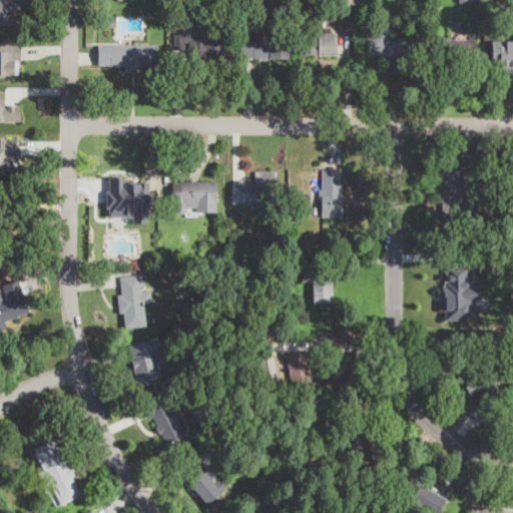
[(21,0),(21,7),(21,14),(17,14),(17,25),(0,25),(0,0),(21,0)]
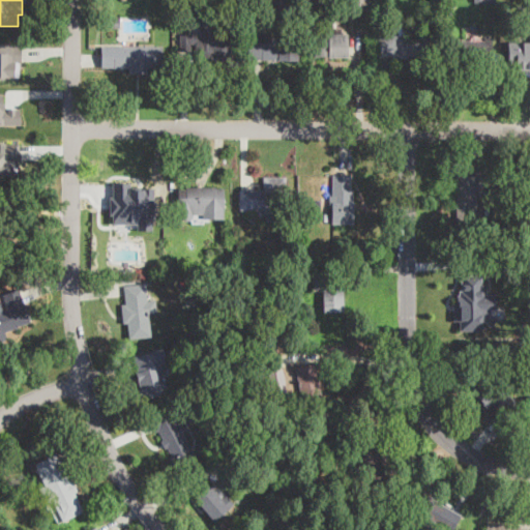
[(193,7),(181,8),(180,0),(194,0),(194,7),(193,7)]
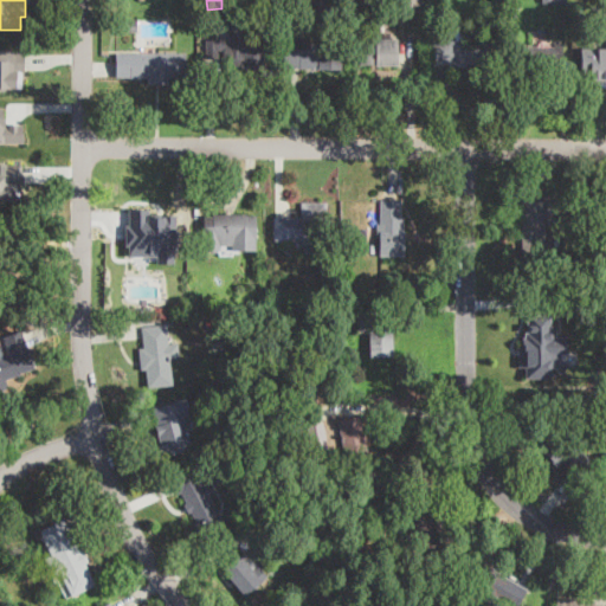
[(335,0),(335,10),(322,10),(322,0),(335,0)]
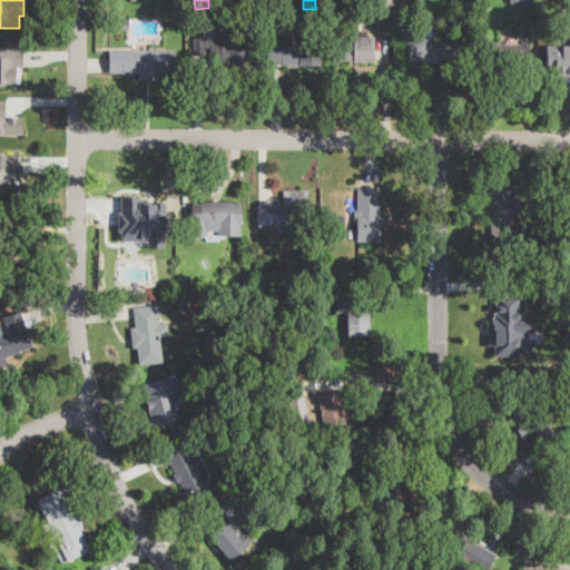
[(130,19),(129,30),(117,30),(118,19),(130,19)]
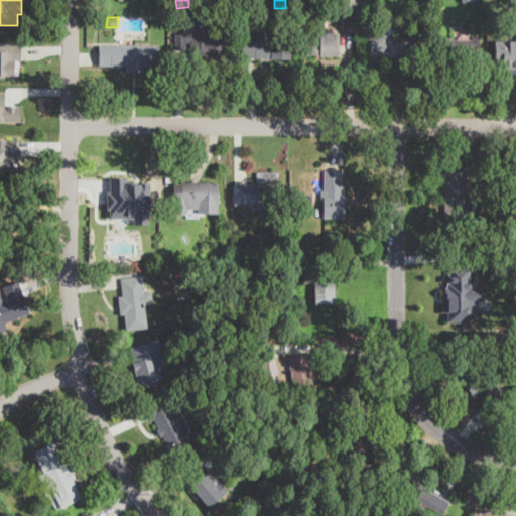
[(207,28),(207,39),(224,39),(224,59),(189,59),(189,48),(184,48),(184,50),(175,50),(175,33),(191,33),(191,37),(195,37),(195,28),(207,28)]
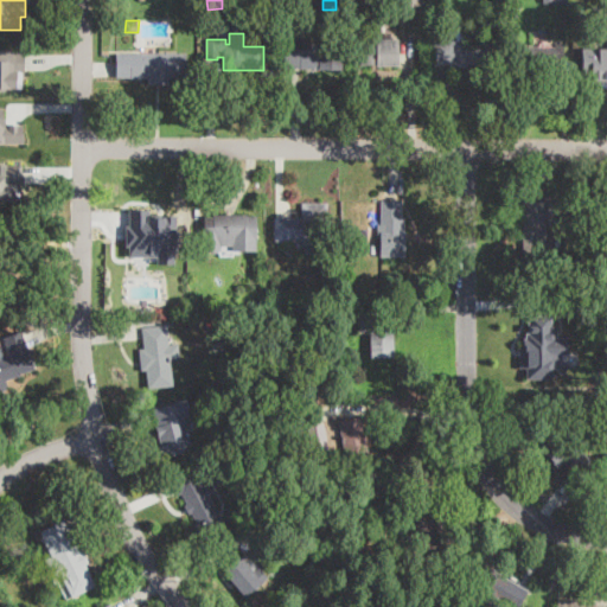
[(490,42),(490,64),(468,64),(468,68),(449,68),(449,65),(435,65),(435,42),(457,42),(457,33),(468,33),(468,42),(490,42)]
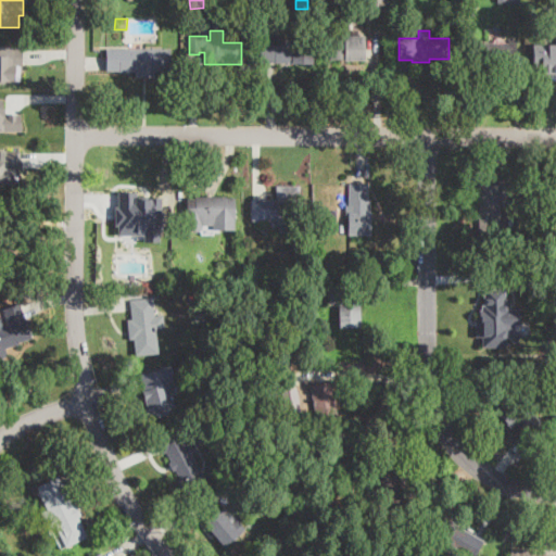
[(313,43),(313,64),(275,63),(275,62),(261,62),(261,58),(262,33),(285,34),(285,40),(293,41),(293,43),(313,43)]
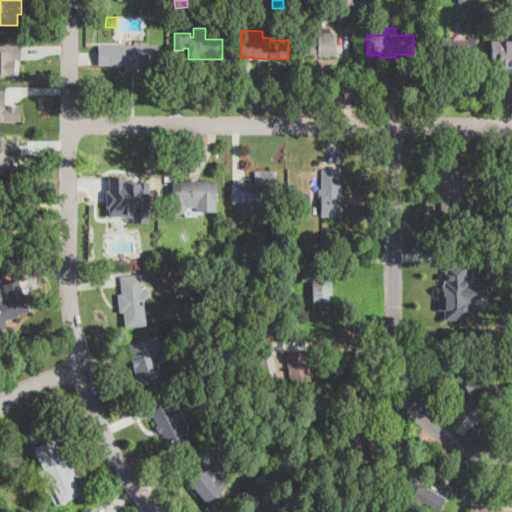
[(336,53),(336,56),(318,56),(318,55),(305,55),(305,35),(336,35),(336,53)]
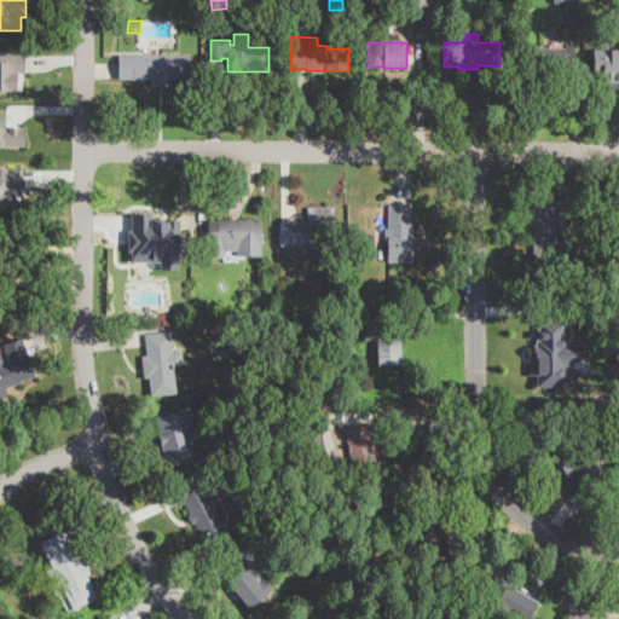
[(576,45),(576,53),(576,74),(524,73),(524,47),(566,48),(567,45),(576,45)]
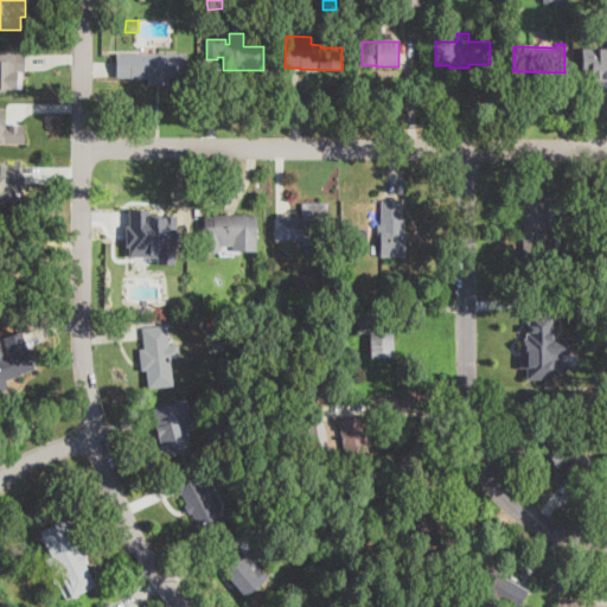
[(606,78),(582,78),(582,48),(606,48),(606,78)]
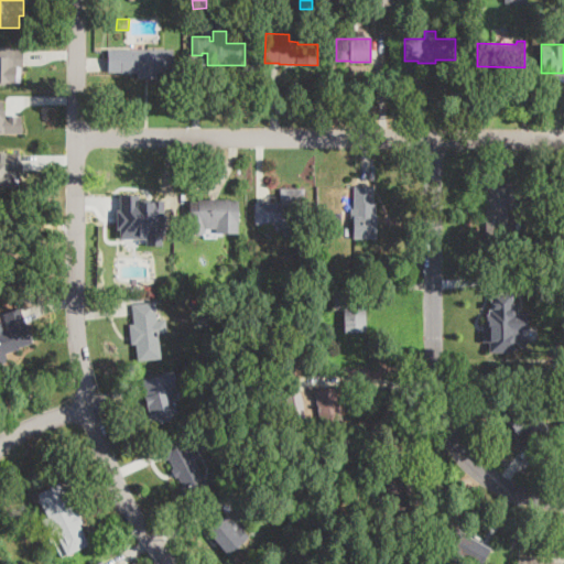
[(0,46),(0,80),(20,80),(20,46),(0,46)]
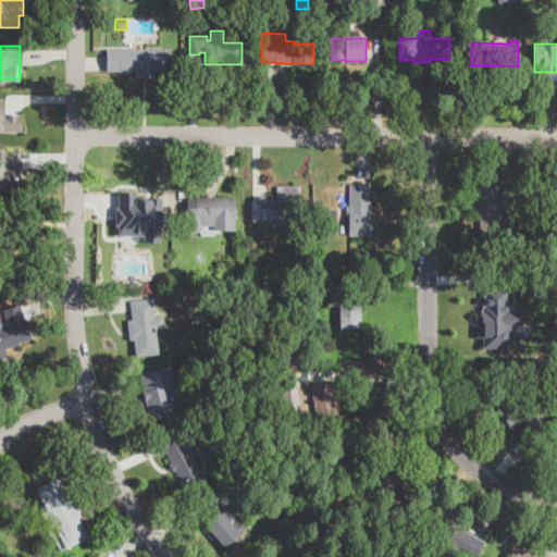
[(172,51),(171,73),(155,73),(155,78),(136,78),(136,72),(108,72),(108,49),(172,50),(172,51)]
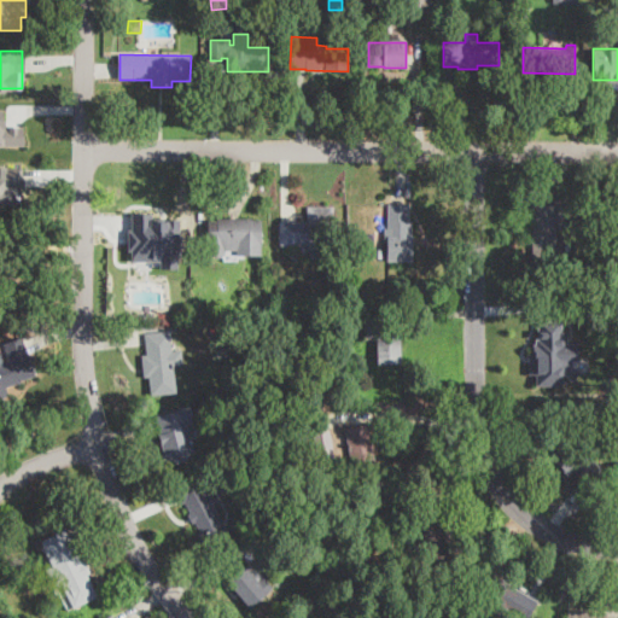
[(0,110),(0,144),(24,145),(24,126),(3,126),(4,110),(0,110)]
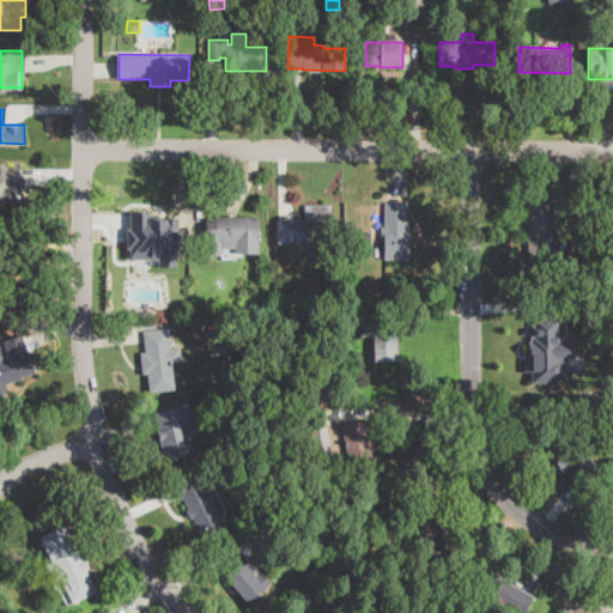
[(0,202),(10,202),(11,188),(22,188),(22,164),(0,164),(0,202)]
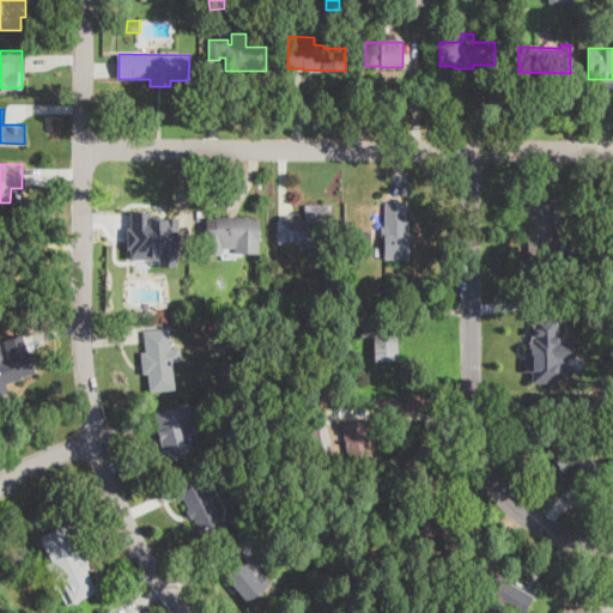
[(408,219),(408,238),(407,260),(382,259),(383,238),(380,238),(381,226),(383,226),(384,202),(406,204),(405,219),(408,219)]
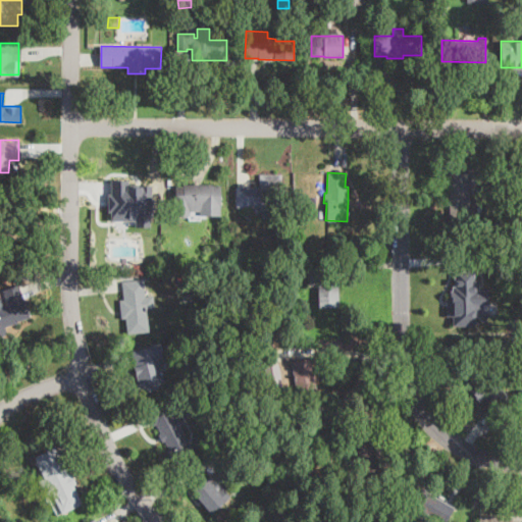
[(470,208),(470,221),(450,221),(451,173),(470,173),(470,208)]
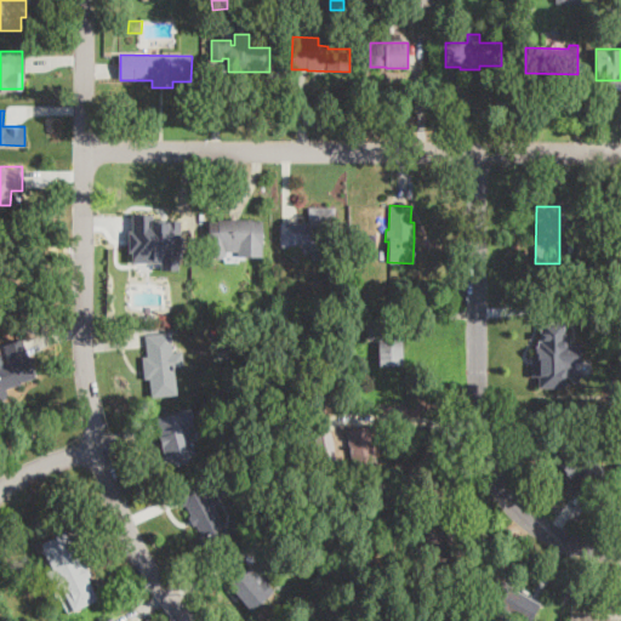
[(335,209),(335,248),(325,246),(325,258),(313,258),(313,248),(281,246),(281,223),(309,223),(309,209),(335,209)]
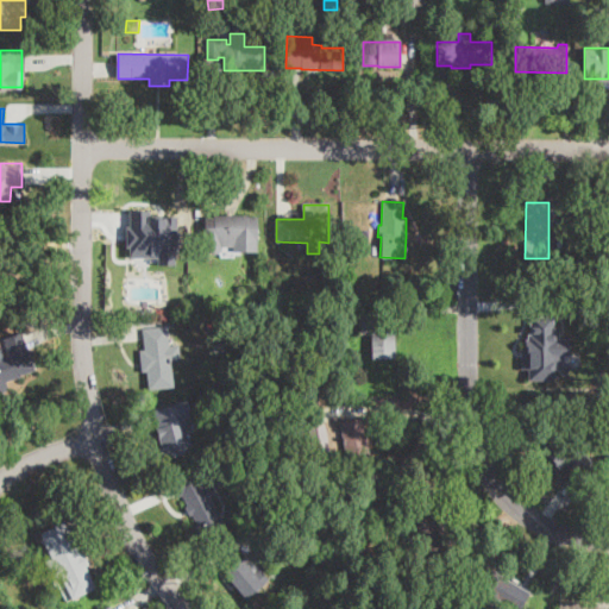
[(130,207),(130,226),(126,226),(126,245),(130,246),(130,257),(157,257),(157,264),(175,264),(176,214),(150,214),(150,208),(130,207)]
